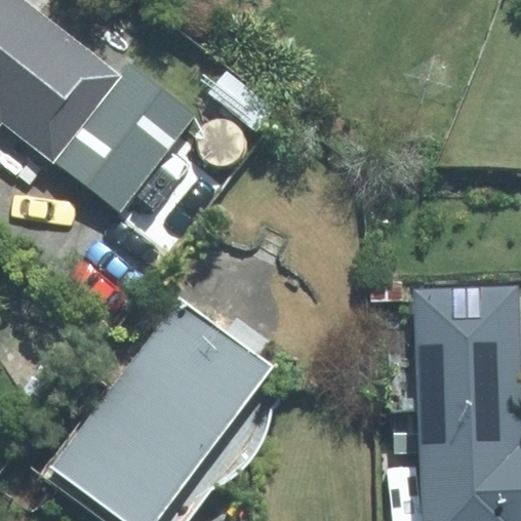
[(121,72),(24,0),(0,0),(0,121),(121,213),(197,112),(130,61),(121,72)]
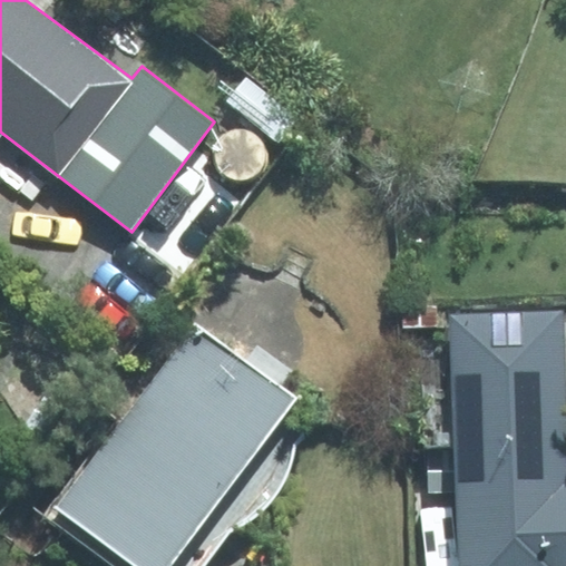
[(227,100),(276,140),(298,116),(249,74),(227,100)]
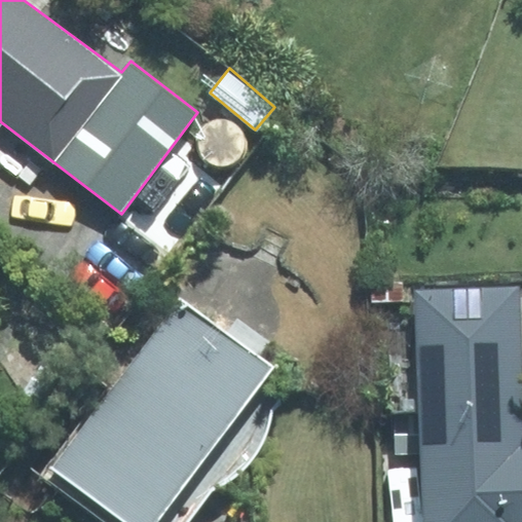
[(405,282),(372,283),(372,301),(405,301),(405,282)]
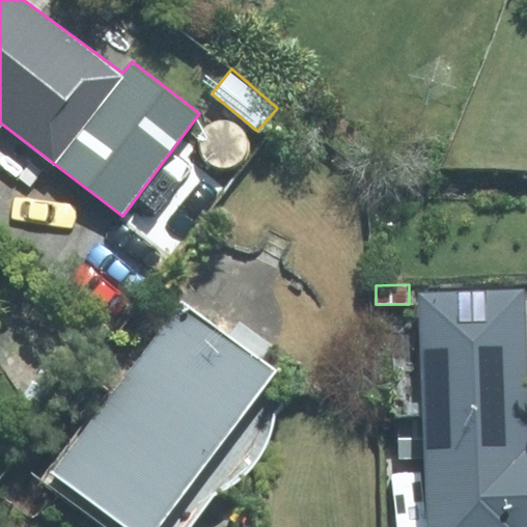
[(520,293),(419,295),(424,526),(526,526),(526,447),(524,447),(520,293)]
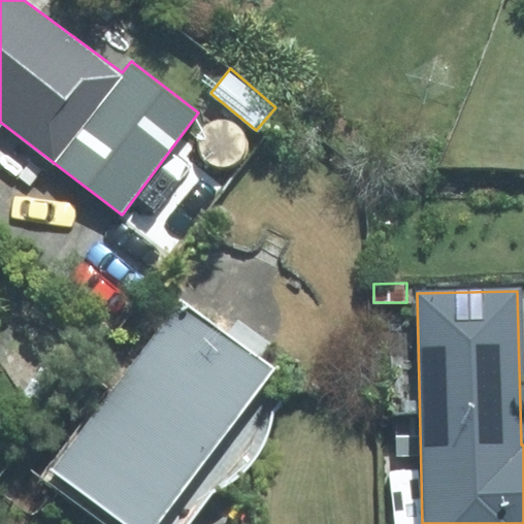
[(178,301),(50,469),(119,523),(156,523),(272,373),(178,301)]
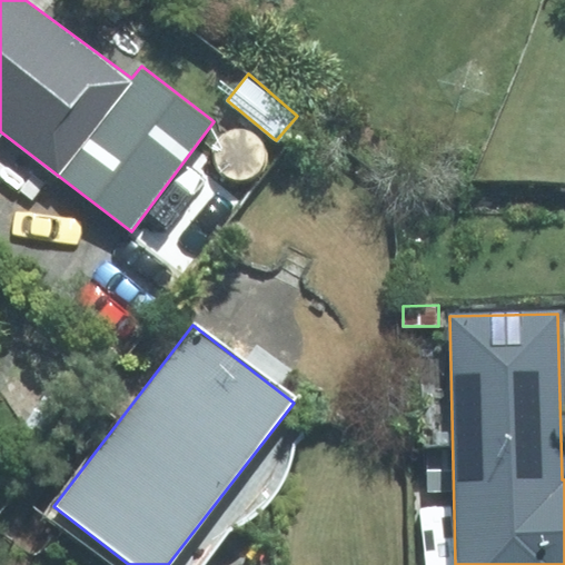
[(23,424),(45,437),(66,408),(45,393),(23,424)]
